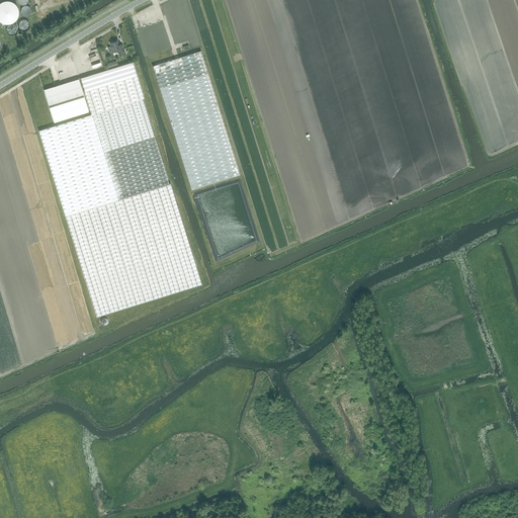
[(3,21),(20,20),(19,14),(22,14),(21,10),(19,11),(19,12),(13,12),(13,13),(5,13),(6,16),(3,16),(3,21)]
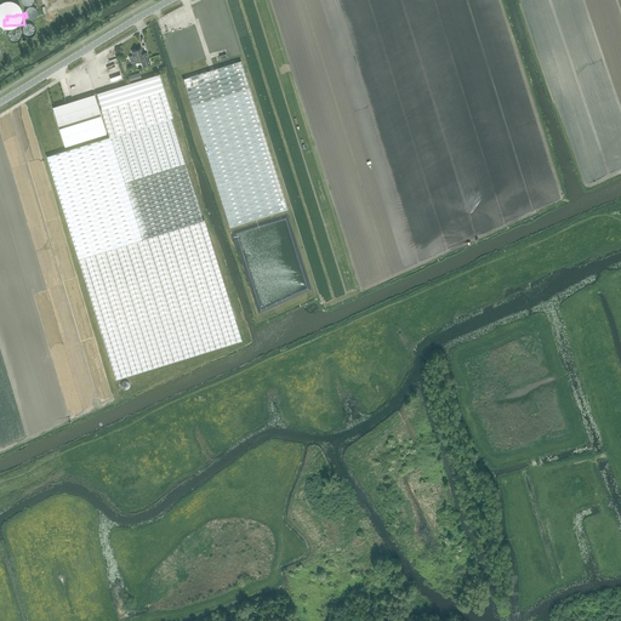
[(132,51),(134,56),(129,57),(131,63),(135,61),(136,63),(142,61),(143,66),(151,64),(148,57),(144,58),(141,49),(132,51)]
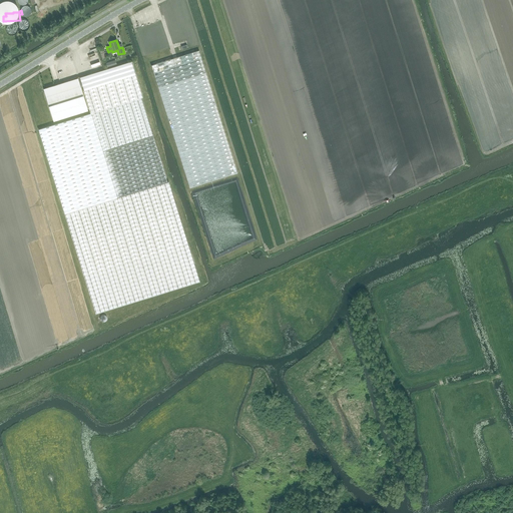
[(199,50),(151,65),(189,187),(237,172),(199,50)]
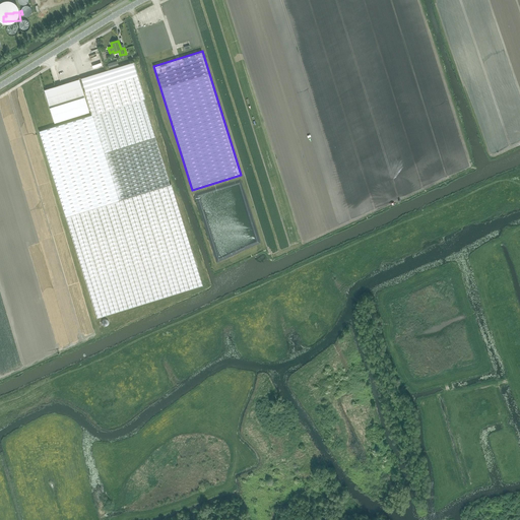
[(92,115),(39,131),(96,318),(202,285),(171,184),(170,184),(132,62),(80,78),(83,87),(92,115)]
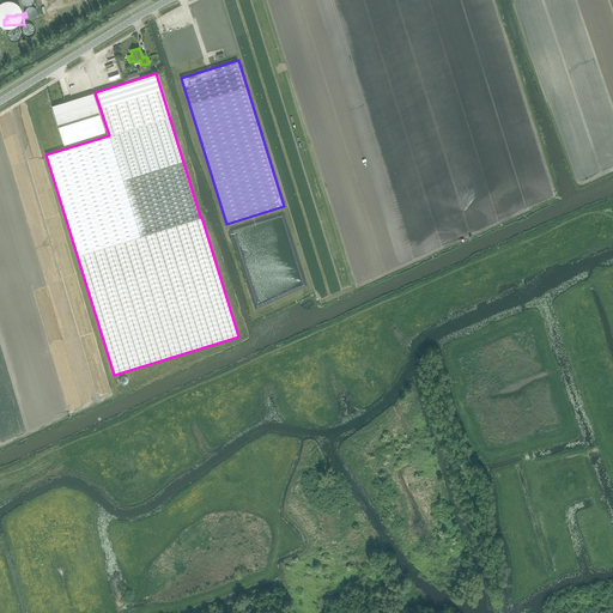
[(74,107),(54,113),(64,144),(105,132),(96,104),(98,103),(95,92),(95,91),(93,91),(93,92),(92,92),(91,92),(87,93),(86,93),(85,93),(85,95),(84,95),(84,96),(72,99),(74,107)]
